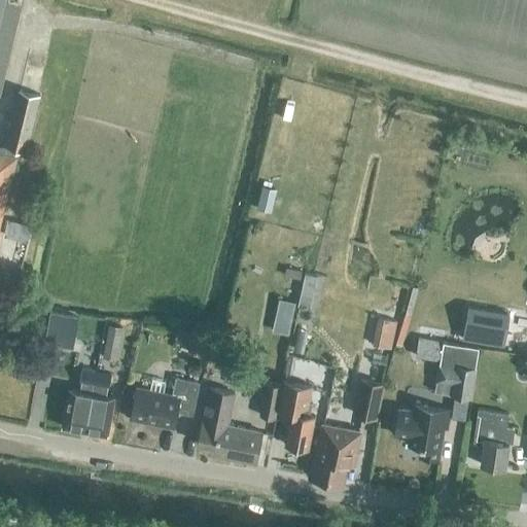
[(26,151),(39,95),(19,90),(5,146),(0,146),(0,222),(16,157),(13,156),(15,149),(26,151)]
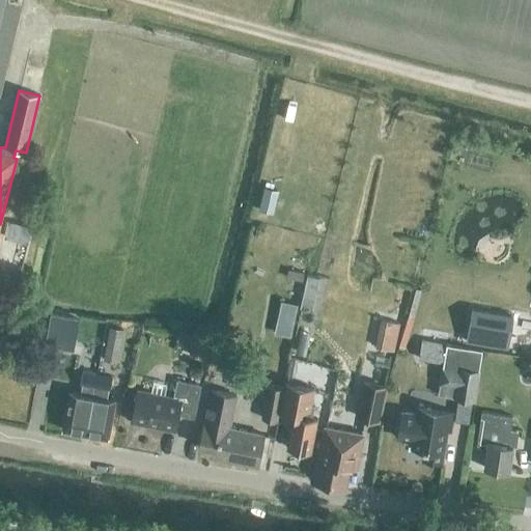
[(263,188),(258,210),(272,214),(277,191),(263,188)]
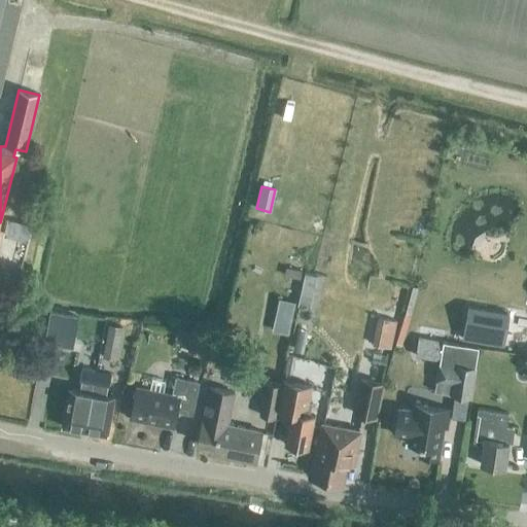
[(305,274),(302,286),(314,290),(317,277),(305,274)]
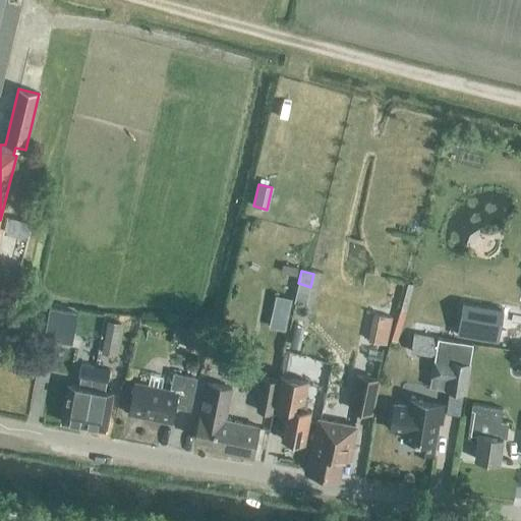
[(463,303),(458,335),(498,341),(503,309),(463,303)]
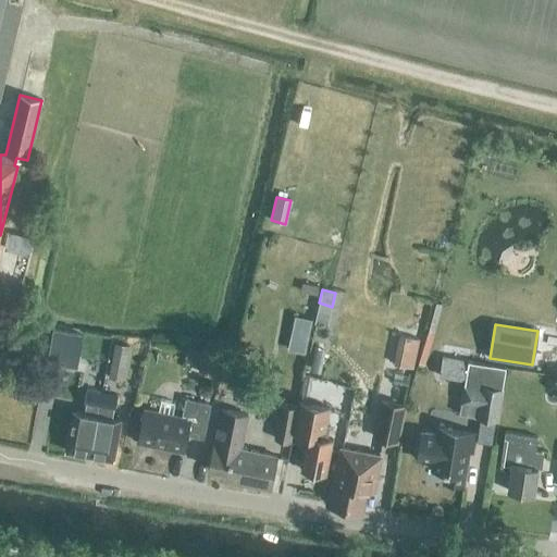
[(408,326),(407,355),(426,356),(428,327),(408,326)]
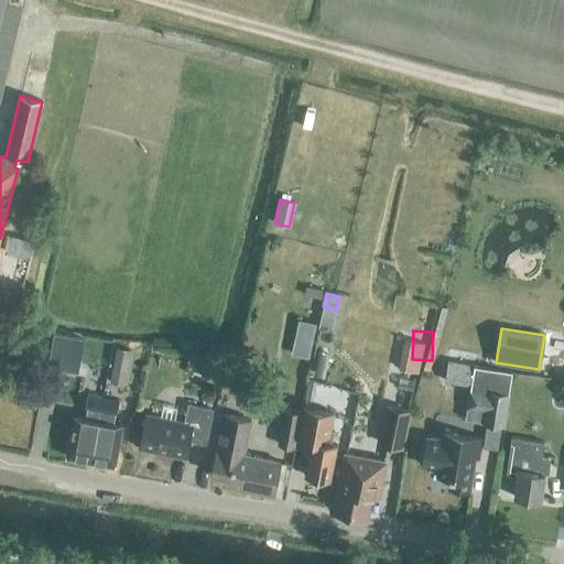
[(53,333),(46,367),(77,373),(84,339),(53,333)]
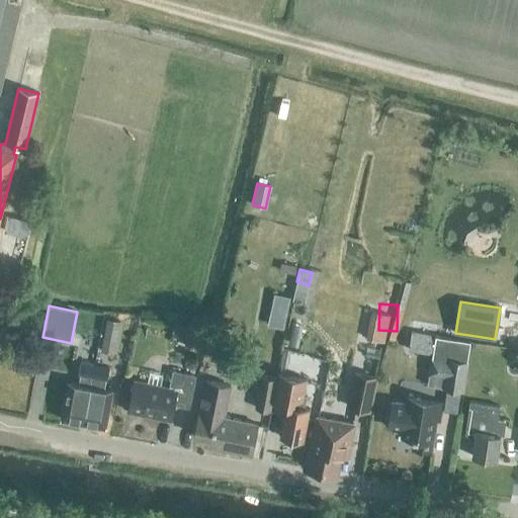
[(441,333),(439,314),(424,314),(425,334),(441,333)]
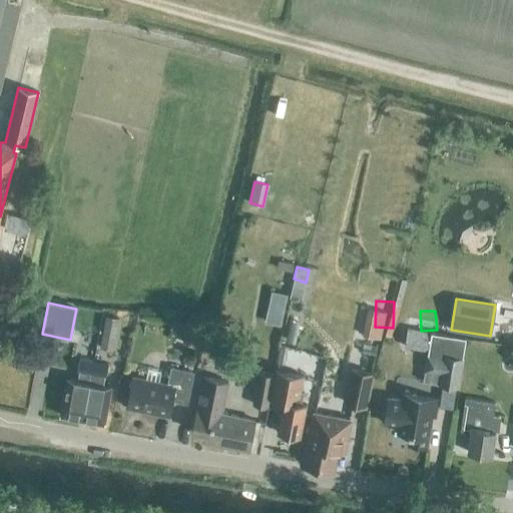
[(105,316),(99,348),(113,351),(119,319),(105,316)]
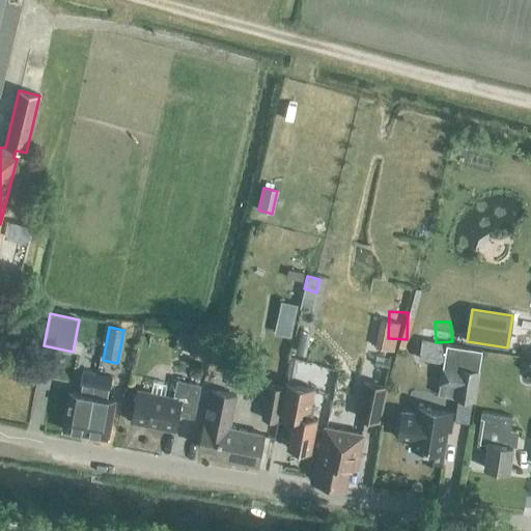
[(301,332),(296,353),(306,355),(310,334),(301,332)]
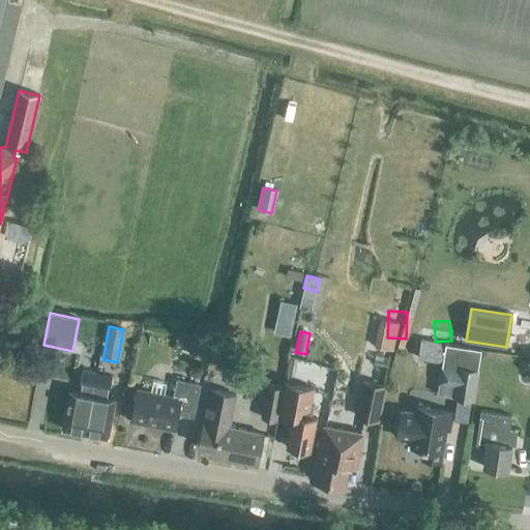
[(201,358),(204,337),(195,335),(190,356),(201,358)]
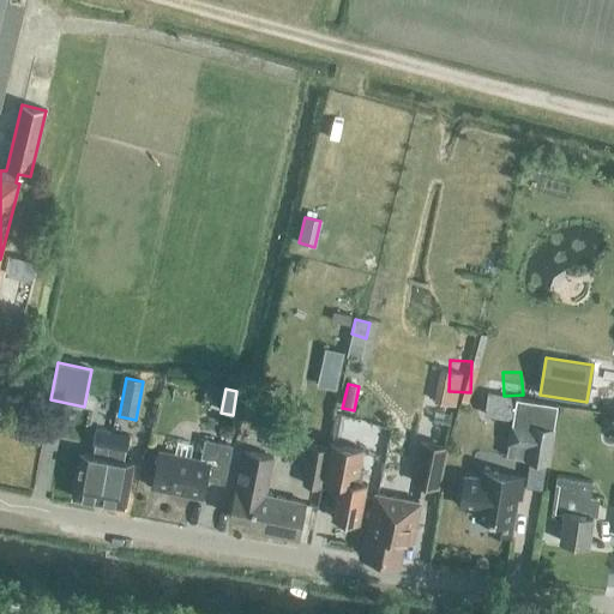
[(548,464),(553,429),(557,408),(516,401),(507,458),(548,464)]
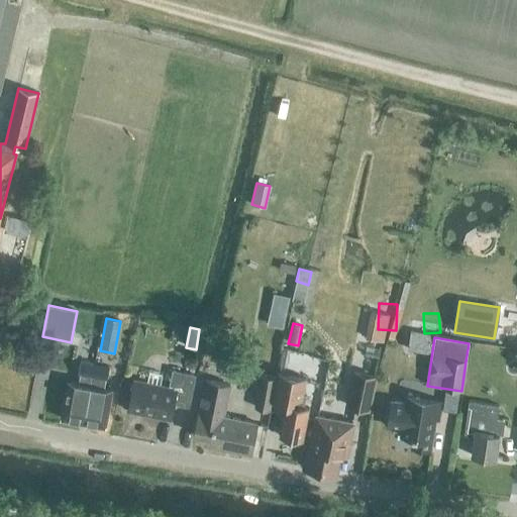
[(67,382),(60,419),(83,423),(94,365),(93,365),(80,362),(78,376),(79,376),(77,383),(67,382)]
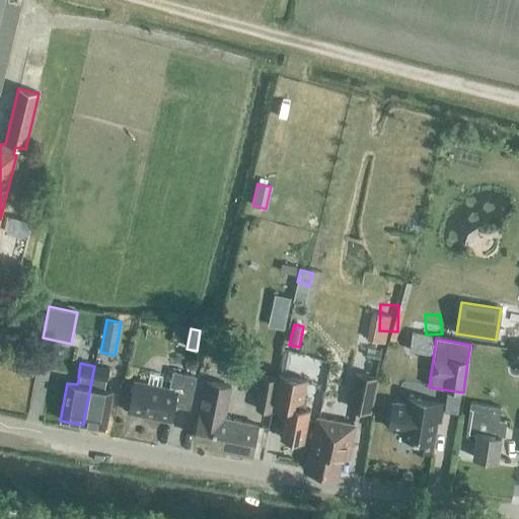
[(94,366),(83,425),(105,429),(113,391),(104,389),(108,368),(94,366)]
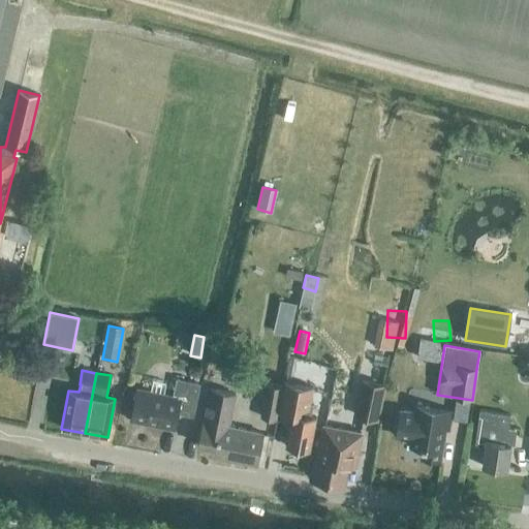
[(358,376),(341,374),(339,396),(355,397),(358,376)]
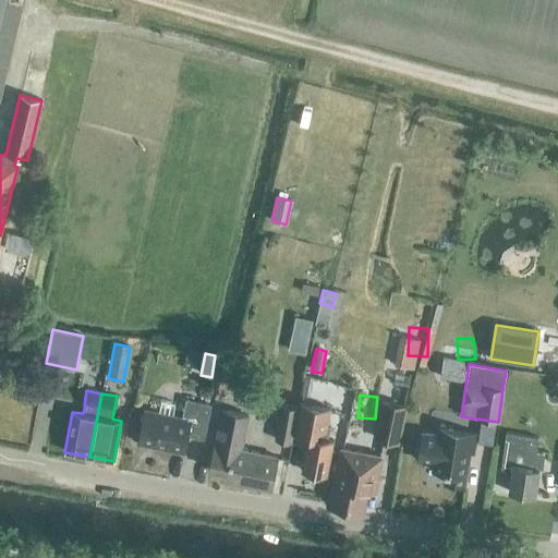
[(158,414),(144,411),(137,443),(183,451),(187,432),(205,435),(211,404),(185,399),(182,419),(172,417),(176,404),(161,401),(158,414)]
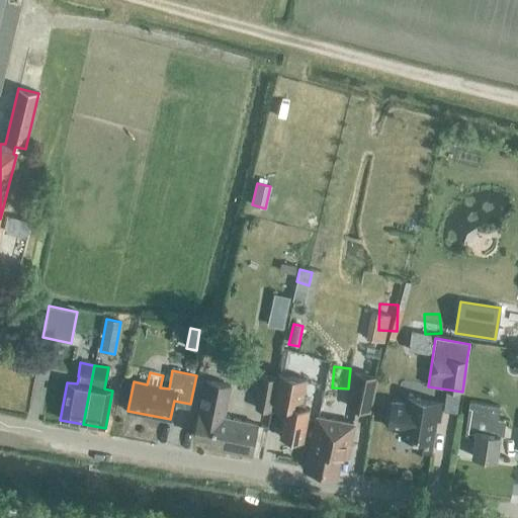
[(273,404),(286,406),(280,437),(303,441),(309,409),(304,408),(307,397),(303,396),(306,379),(278,374),(273,404)]
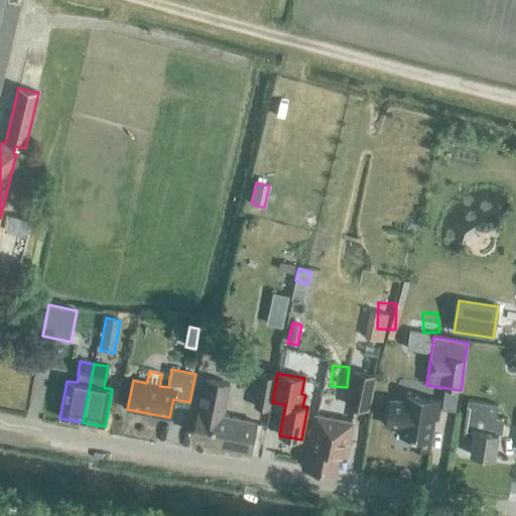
[(369,411),(376,377),(355,373),(348,406),(369,411)]
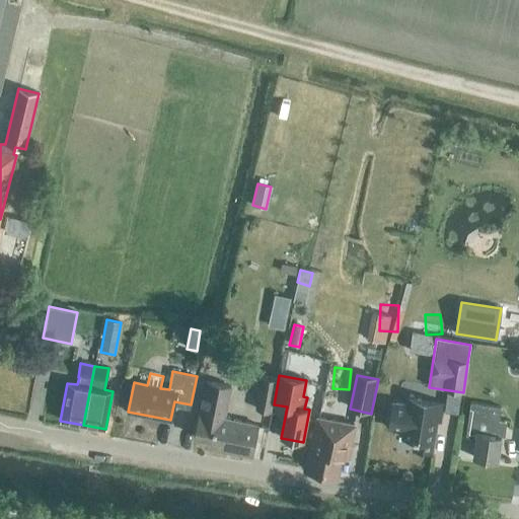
[(271,413),(277,379),(262,377),(255,410),(271,413)]
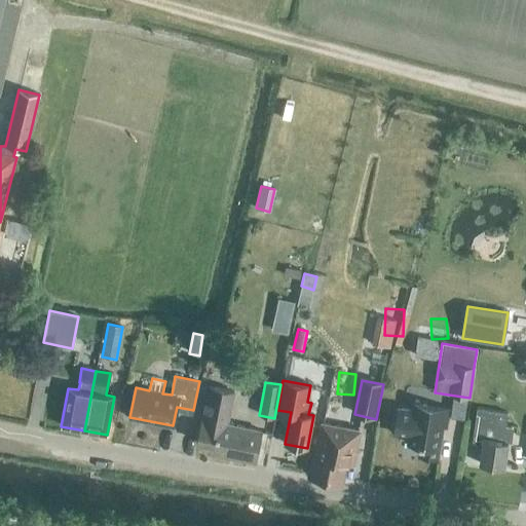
[(261,430),(227,423),(234,391),(210,386),(203,419),(202,418),(197,443),(213,446),(212,453),(255,462),(261,430)]
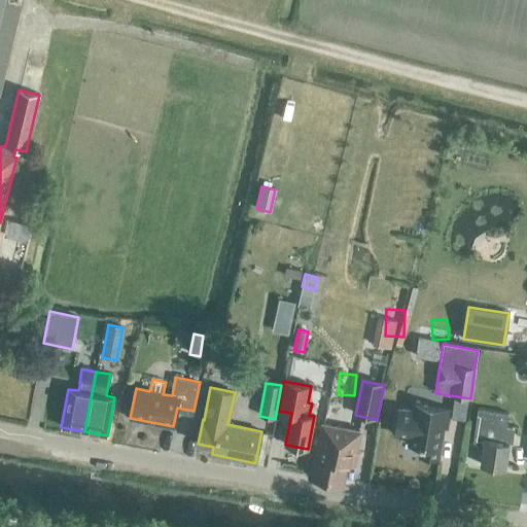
[(397,418),(395,429),(398,434),(409,436),(408,445),(420,447),(419,456),(438,459),(444,428),(448,428),(451,411),(414,405),(412,416),(402,414),(397,418)]
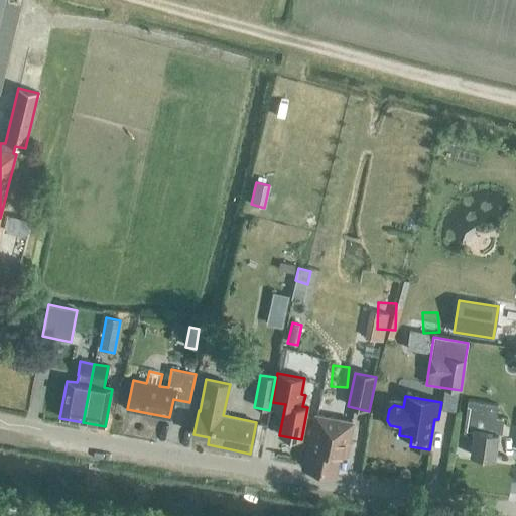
[(498,433),(500,418),(496,418),(498,405),(468,400),(463,433),(474,435),(471,456),(494,459),(498,433)]
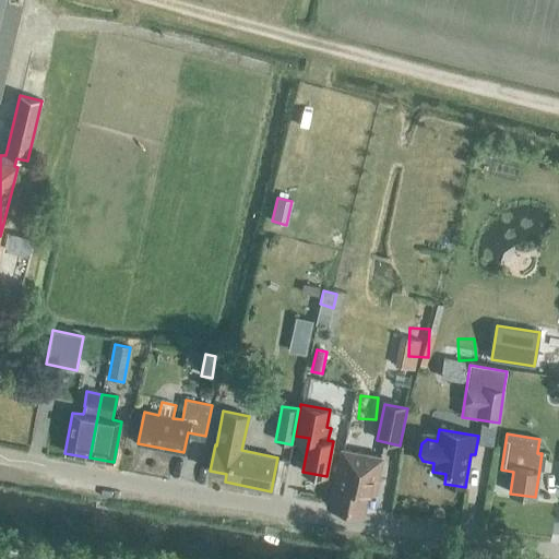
[(381,459),(342,451),(328,506),(364,512),(367,491),(375,492),(381,459)]
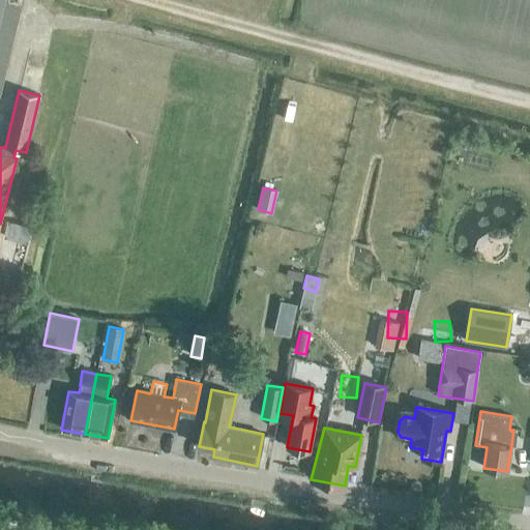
[(277,451),(280,433),(267,432),(265,450),(277,451)]
